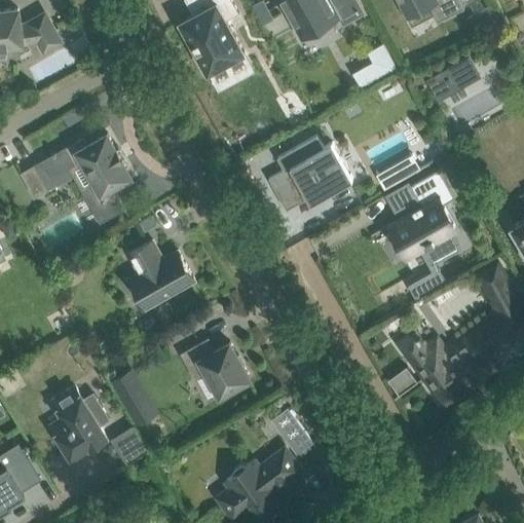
[(183,0),(192,16),(179,24),(204,74),(242,54),(225,22),(237,15),(229,0),(183,0)]
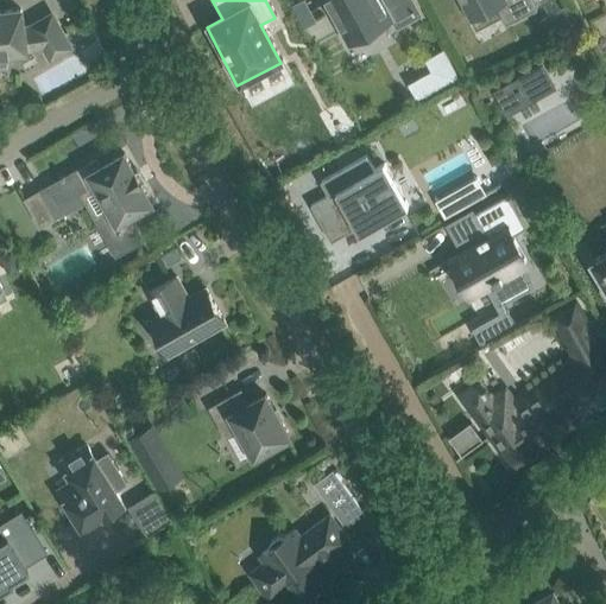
[(322,0),(348,45),(389,23),(395,32),(421,18),(410,0),(322,0)]
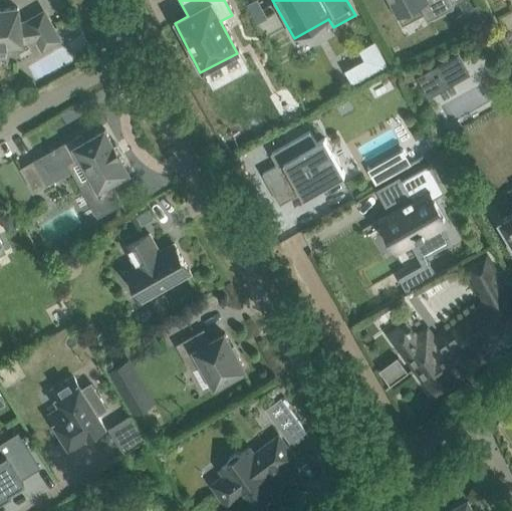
[(387,0),(397,18),(417,7),(426,23),(452,10),(447,0),(387,0)]
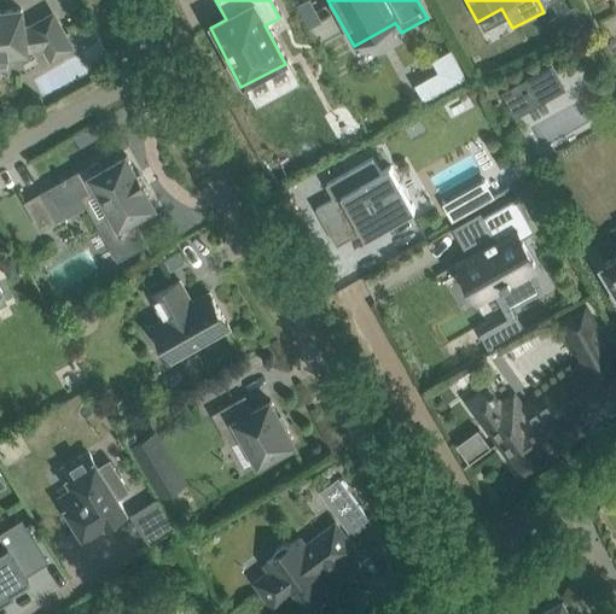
[(576,3),(561,11),(570,29),(586,21),(576,3)]
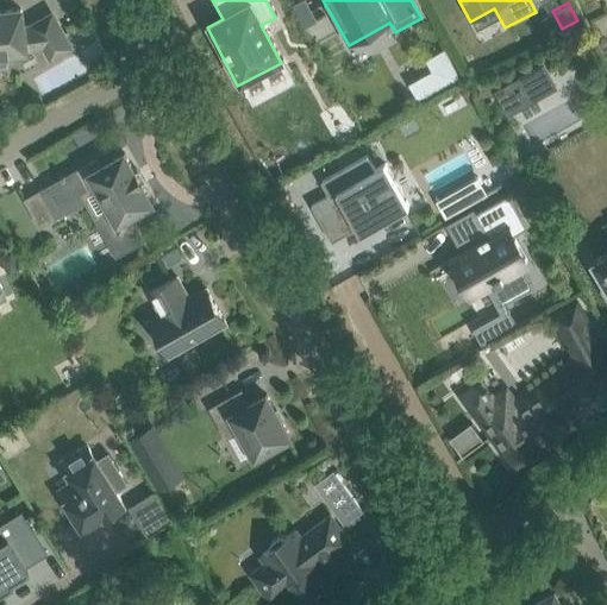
[(302,4),(291,10),(302,30),(313,24),(302,4)]
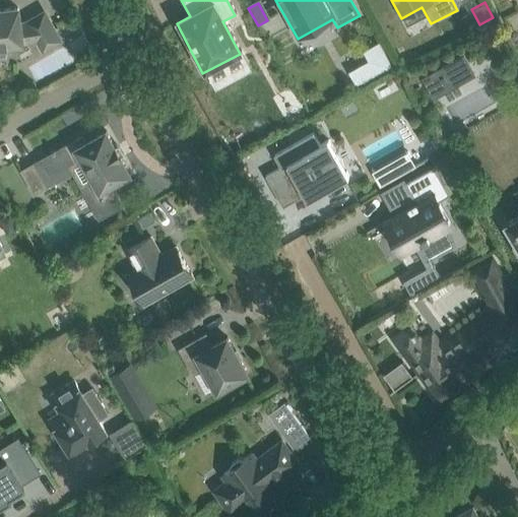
[(26,24),(27,25),(18,26),(16,10),(0,12),(0,57),(7,57),(6,47),(24,45),(24,43),(37,42),(42,51),(58,42),(43,15),(26,24)]
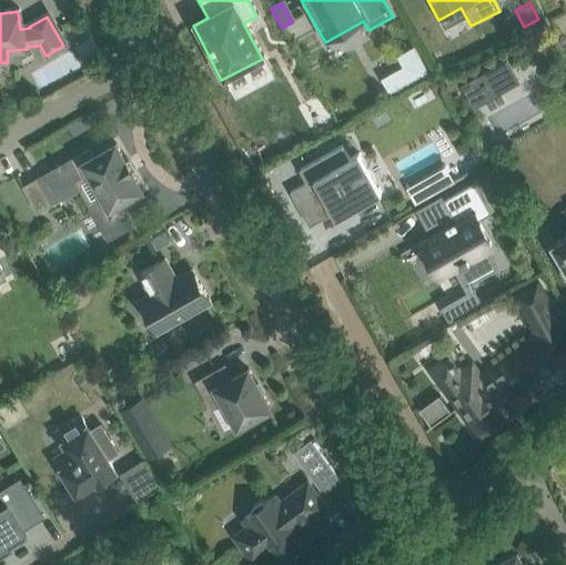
[(505,61),(458,87),(472,111),(518,86),(505,61)]
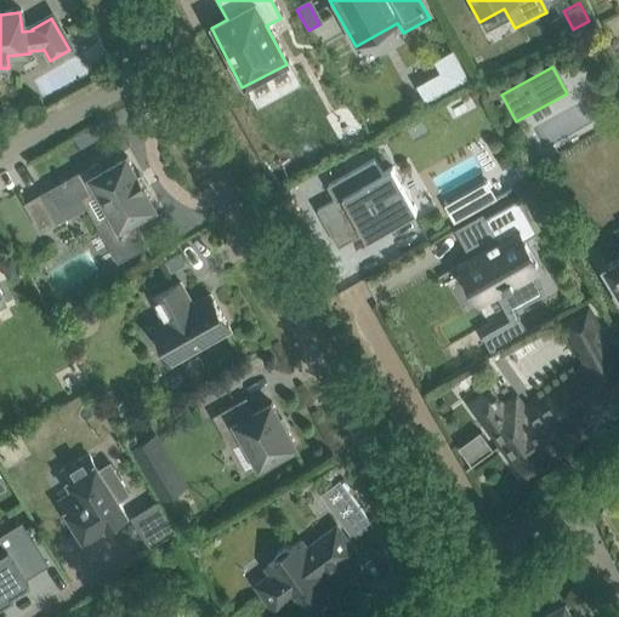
[(97,164),(86,170),(75,176),(87,198),(96,193),(111,217),(102,222),(114,244),(136,232),(131,223),(154,210),(125,159),(102,172),(97,164)]
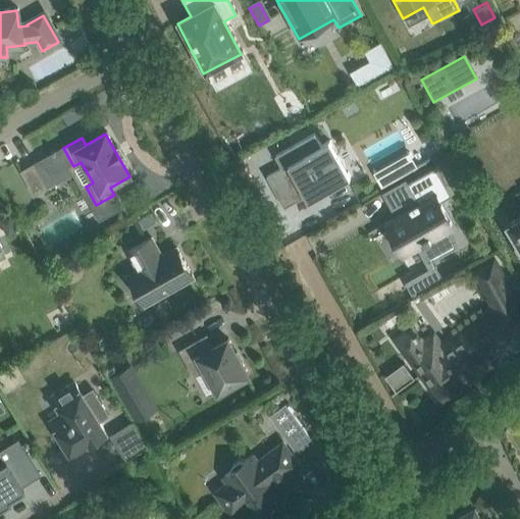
[(280,170),(265,178),(282,210),(305,198),(307,203),(318,197),(349,179),(328,143),(319,148),(313,136),(274,158),(280,170)]
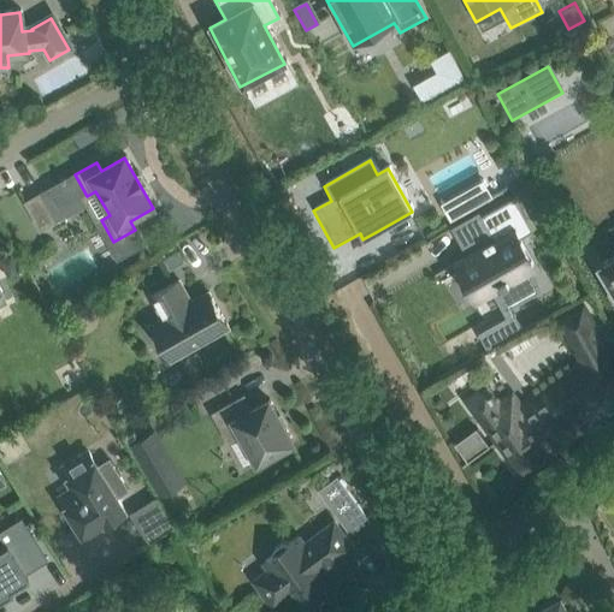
[(482,183),(438,207),(449,224),(491,200),(482,183)]
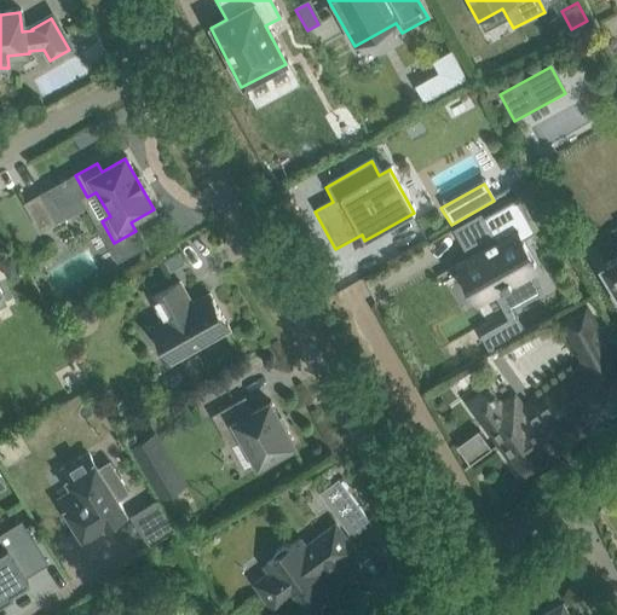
[(55,225),(38,197),(23,206),(39,233),(55,225)]
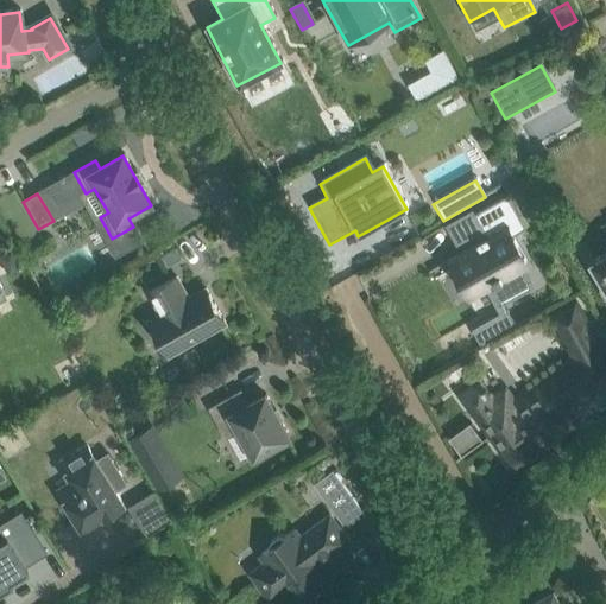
[(524,230),(506,197),(473,216),(485,239),(475,245),(475,246),(450,260),(450,261),(469,293),(480,287),(480,288),(488,284),(500,305),(500,307),(530,290),(526,284),(517,267),(524,264),(510,239),(524,230)]
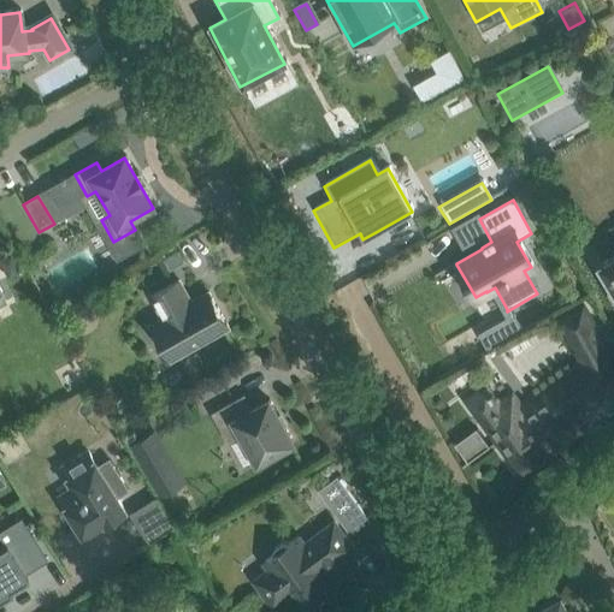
[(613,257),(598,267),(613,295),(613,257)]
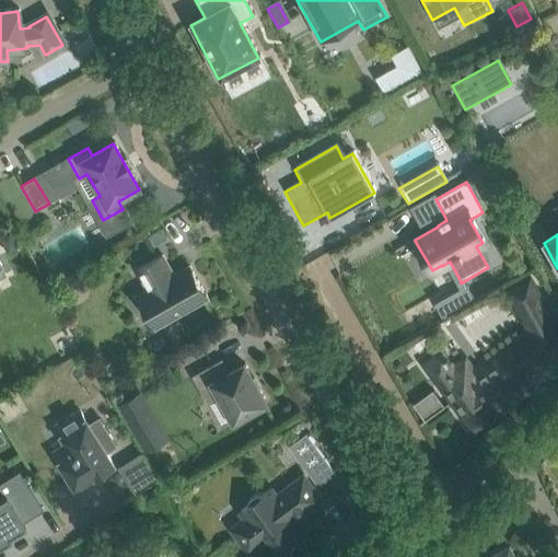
[(161,257),(157,259),(136,271),(148,292),(136,298),(154,329),(206,300),(188,269),(171,279),(166,271),(167,270),(161,257)]
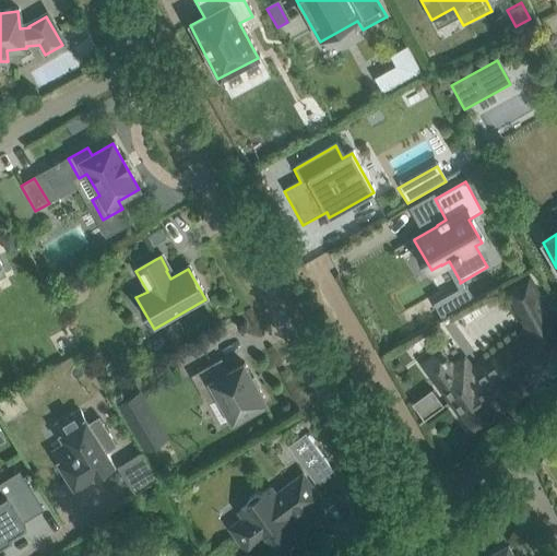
[(447,378),(435,387),(448,405),(451,403),(459,414),(459,413),(471,429),(495,412),(495,413),(496,412),(495,410),(498,407),(499,406),(506,402),(507,401),(510,405),(529,392),(505,359),(534,338),(545,353),(556,343),(556,332),(529,280),(504,293),(526,334),(469,376),(463,367),(453,374),(451,371),(445,376),(447,378)]
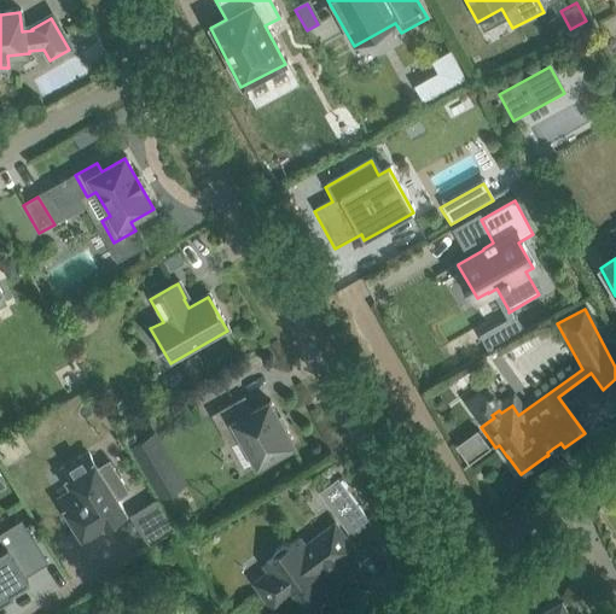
[(513,319),(509,321),(516,334),(521,331),(513,319)]
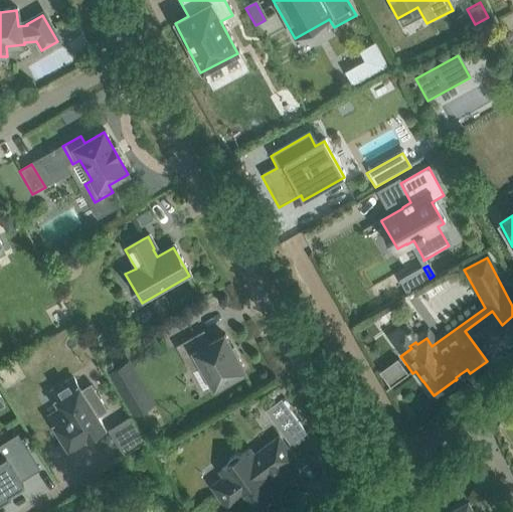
[(214,389),(243,372),(223,336),(209,344),(202,332),(175,348),(189,373),(201,366),(214,389)]
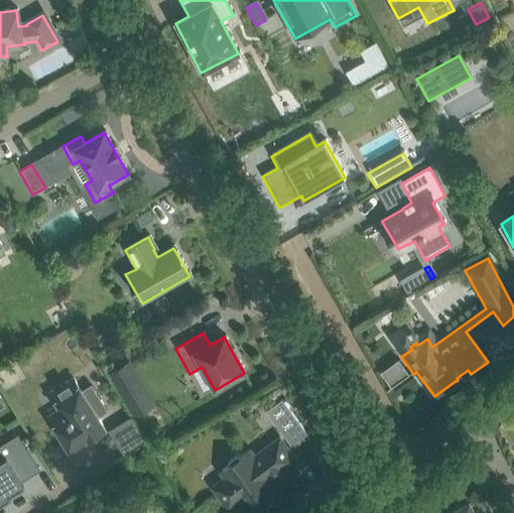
[(397,361),(379,374),(389,389),(390,389),(408,376),(397,361)]
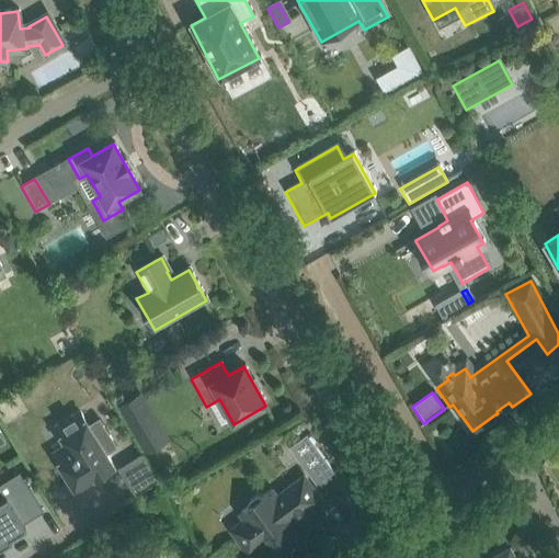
[(73,457),(59,465),(72,488),(93,477),(94,479),(111,469),(104,457),(115,451),(99,423),(88,429),(80,414),(57,428),(73,457)]
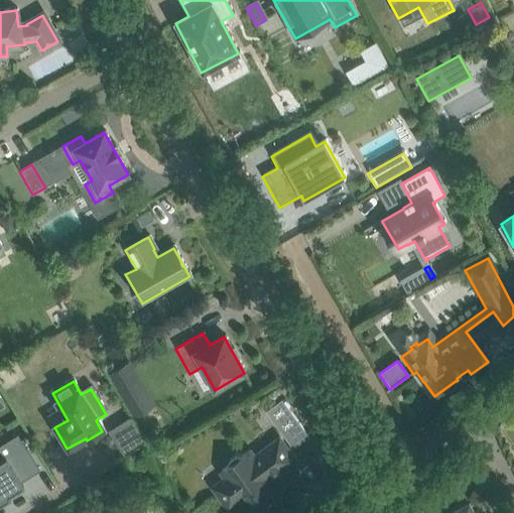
[(129,420),(109,433),(124,457),(144,444),(129,420)]
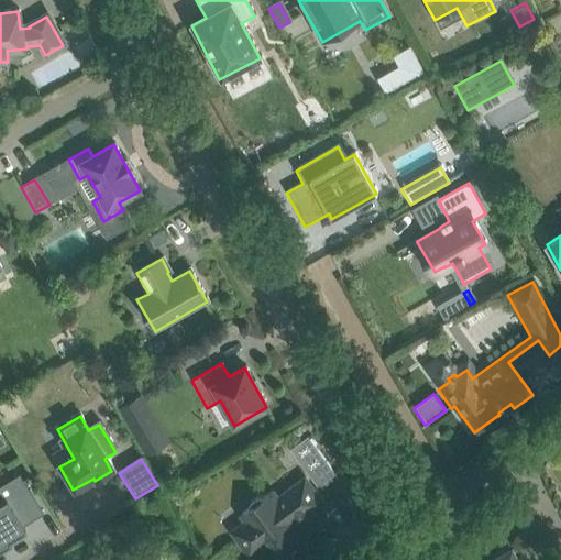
[(325,465),(309,476),(319,490),(334,478),(325,465)]
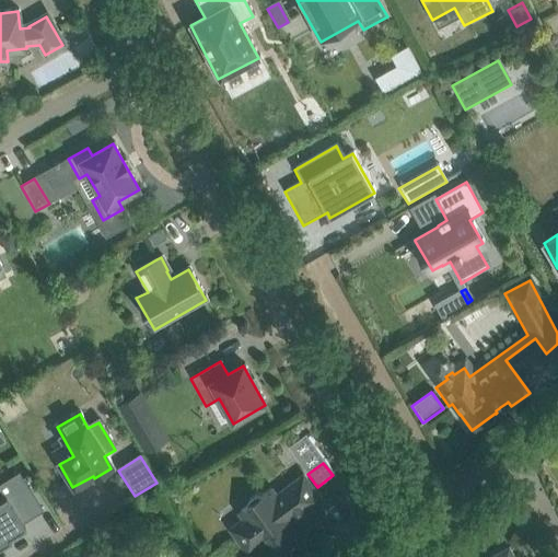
[(0,546),(8,542),(7,540),(23,530),(21,525),(41,513),(16,474),(0,484),(0,546)]
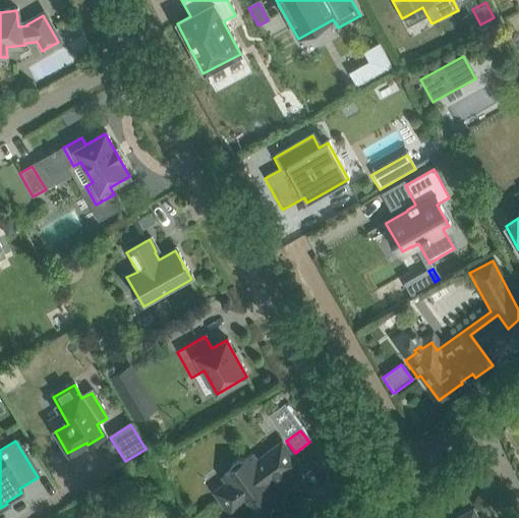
[(278,480),(297,466),(281,444),(254,463),(250,457),(243,462),(238,461),(230,467),(229,473),(223,477),(227,484),(215,494),(230,515),(243,505),(251,517),(254,517),(260,514),(265,514),(273,509),(274,503),(280,498),(271,485),(277,480),(278,480)]
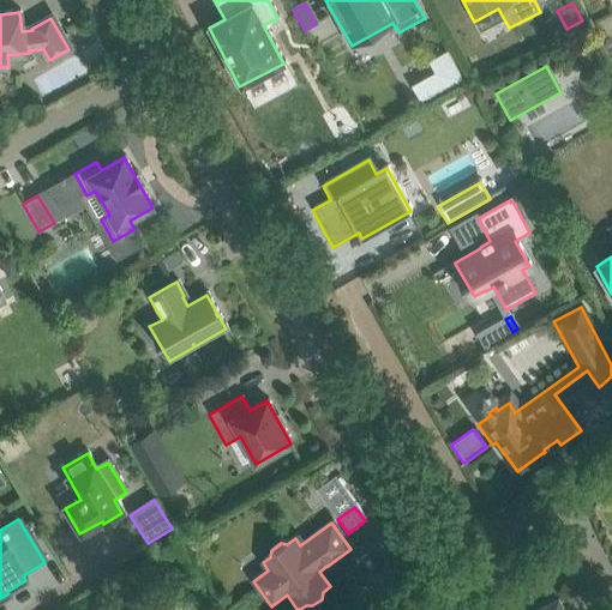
[(109,548),(89,559),(95,572),(117,561),(109,548)]
